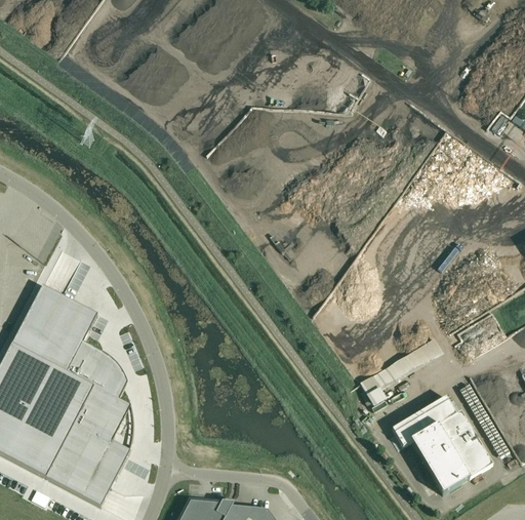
[(524,25),(477,93),(511,117),(524,96),(524,25)]
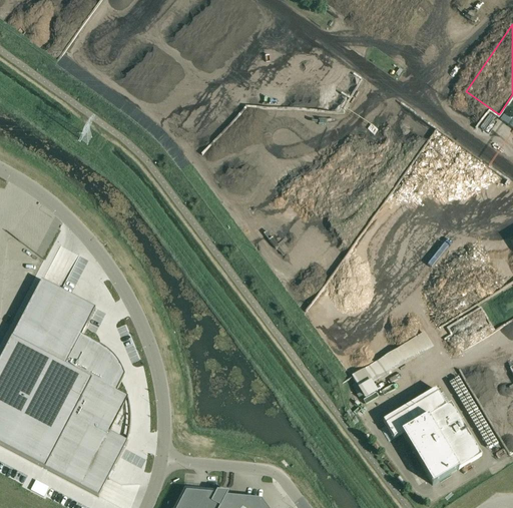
[(507,120),(512,124),(512,117),(510,115),(503,110),(500,115),(507,120)]
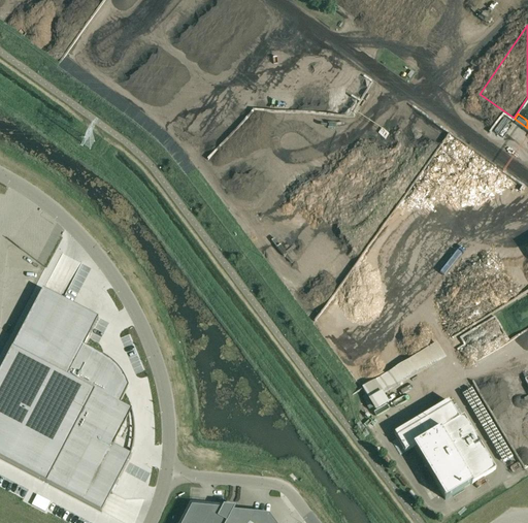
[(433,151),(443,133),(437,130),(428,148),(433,151)]
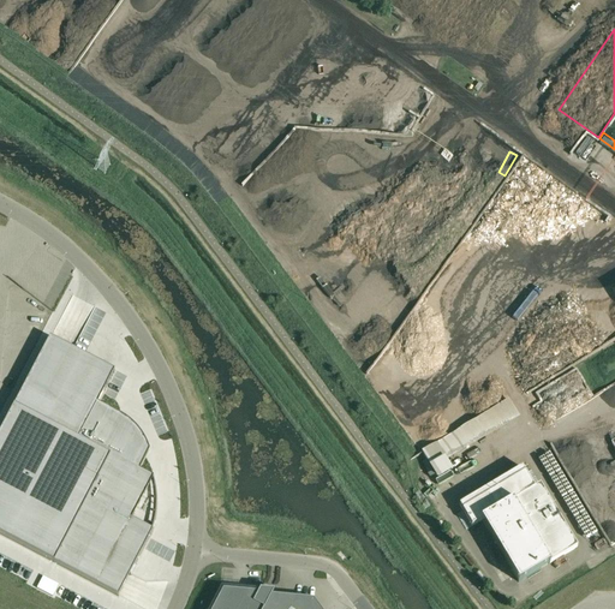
[(51,332),(0,427),(0,529),(118,591),(119,590),(102,581),(114,560),(130,568),(151,527),(153,523),(154,519),(155,514),(155,511),(156,506),(156,502),(156,497),(156,494),(156,489),(155,485),(155,481),(154,477),(153,472),(138,464),(148,445),(111,425),(118,411),(97,399),(114,365),(73,344),(67,354),(46,342),(51,332)]
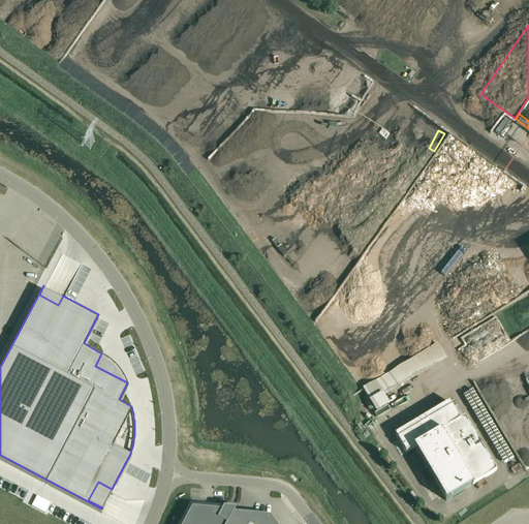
[(359,330),(365,336),(372,329),(366,322),(359,330)]
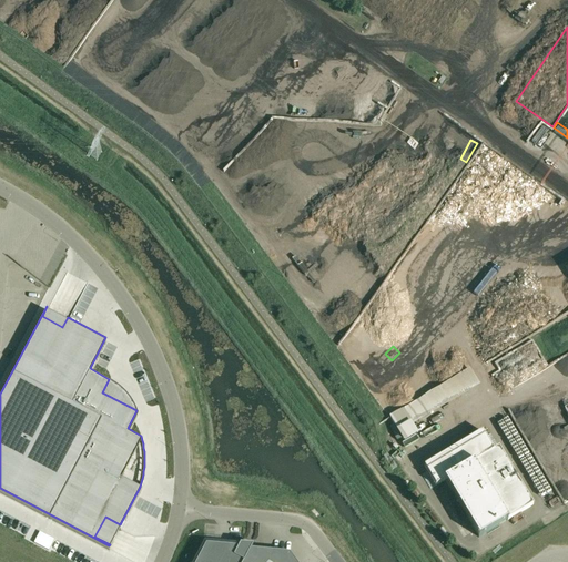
[(478,532),(534,500),(499,442),(494,446),(483,426),(424,461),(436,480),(445,476),(478,532)]
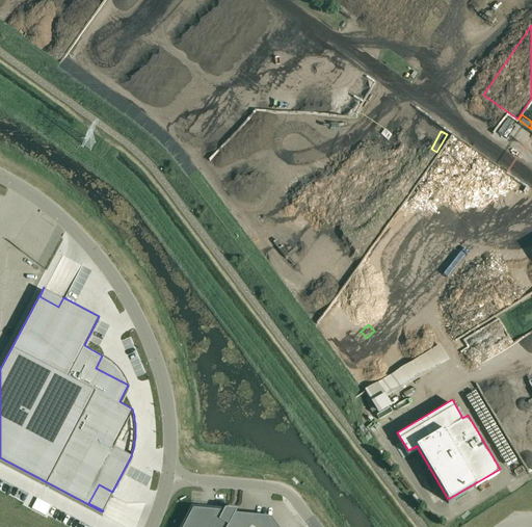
[(467,500),(474,496),(472,492),(463,496),(467,500)]
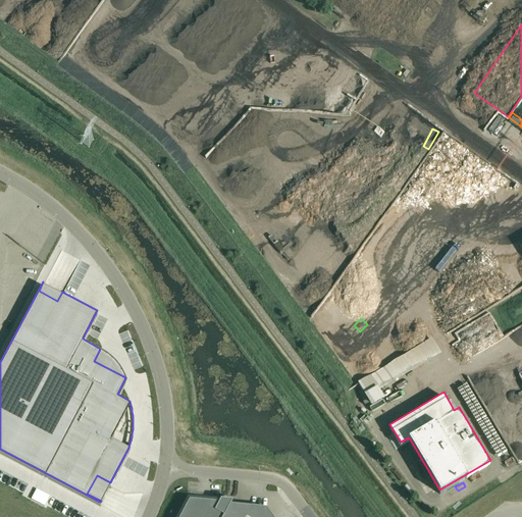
[(275,516),(265,504),(231,500),(232,497),(220,496),(219,499),(189,496),(177,516),(275,516)]
